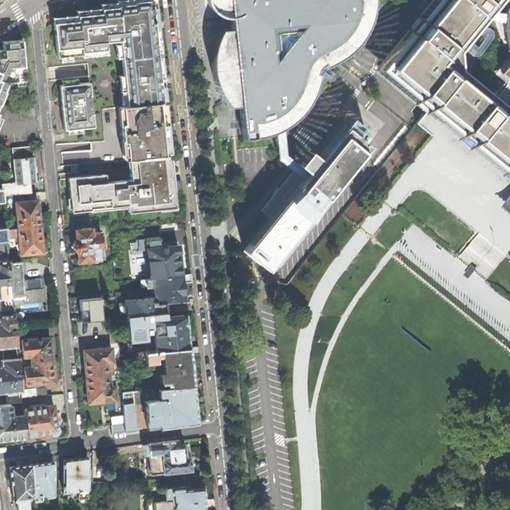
[(120,2),(120,7),(136,6),(136,4),(155,2),(160,54),(164,54),(161,28),(157,0),(135,0),(136,1),(120,2)]
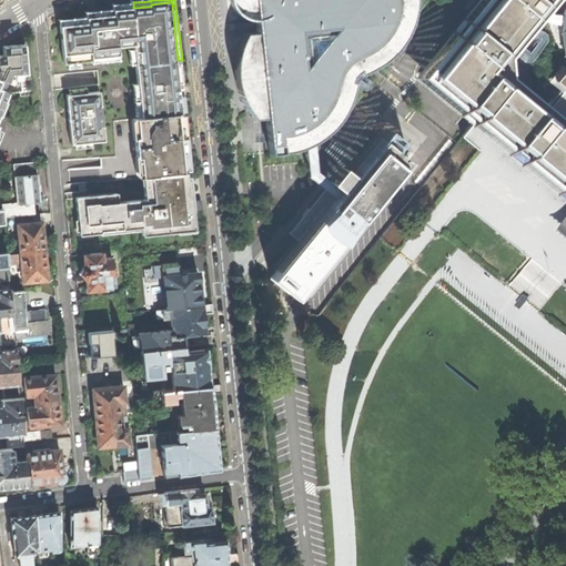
[(418,0),(231,0),(233,7),(238,13),(243,18),(251,21),(260,22),(261,34),(251,36),(245,44),(241,58),(239,74),(241,87),(244,99),(251,112),(259,122),(271,121),(274,158),(283,155),(296,153),(307,150),(313,148),(319,144),(321,142),(329,138),(339,128),(346,118),(353,105),(360,86),(357,83),(356,82),(360,77),(363,74),(366,77),(387,64),(397,54),(407,43),(414,30),(417,19),(420,8),(418,0)]
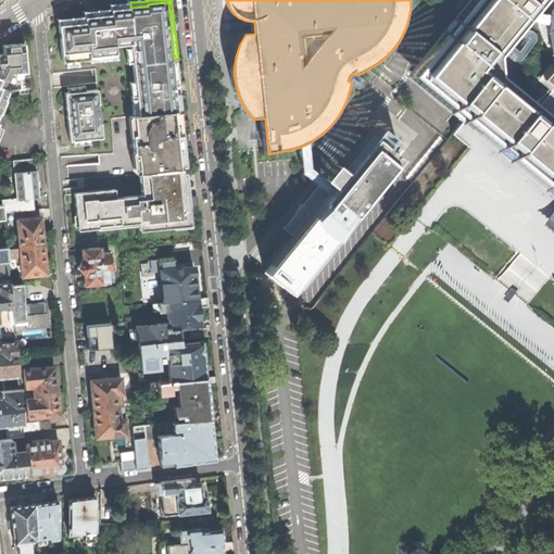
[(553,0),(468,0),(405,75),(432,98),(438,101),(464,125),(455,136),(553,215),(543,227),(553,235),(553,0)]
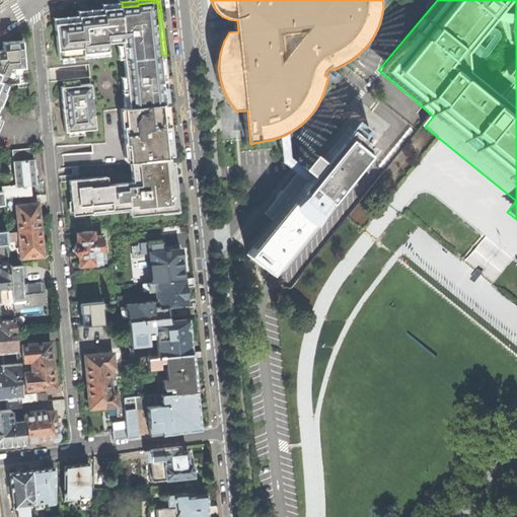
[(60,61),(86,58),(85,55),(109,52),(109,44),(124,43),(124,48),(126,60),(128,79),(129,91),(130,95),(131,107),(131,109),(167,105),(167,103),(165,82),(165,78),(163,61),(162,55),(157,2),(138,4),(138,6),(122,7),(122,8),(105,10),(105,15),(90,17),(81,18),(82,23),(57,25),(60,61)]
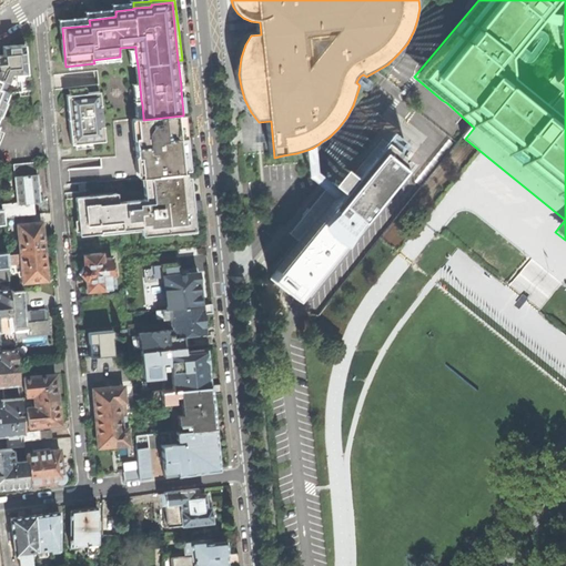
[(0,130),(0,129),(0,122),(11,94),(30,93),(27,48),(4,49),(6,58),(0,58),(0,130)]
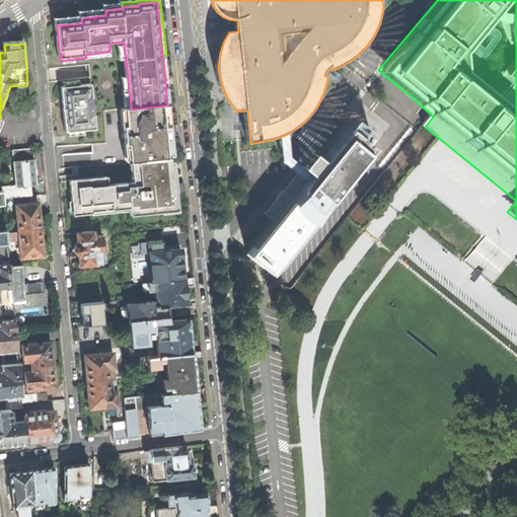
[(85,132),(96,131),(92,85),(80,87),(65,88),(62,89),(64,109),(67,135),(70,134),(85,132)]
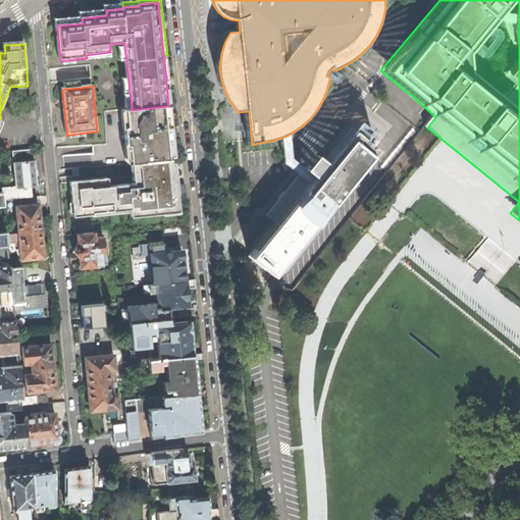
[(130,165),(134,165),(172,161),(172,159),(176,159),(174,148),(174,138),(170,139),(169,131),(173,130),(171,109),(167,109),(167,107),(124,112),(130,165)]
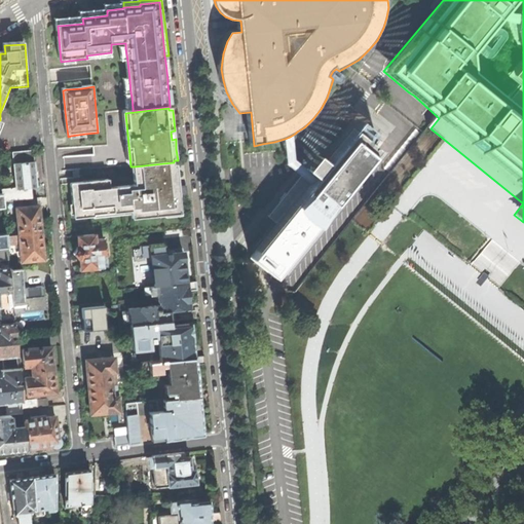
[(314,182),(253,258),(278,279),(382,149),(358,128),(321,175),(314,182)]
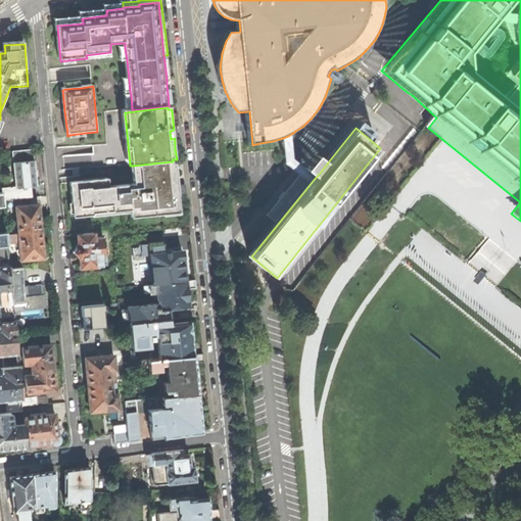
[(295,131),(288,136),(290,162),(294,166),(313,181),(319,174),(299,158),(297,156),(295,131)]
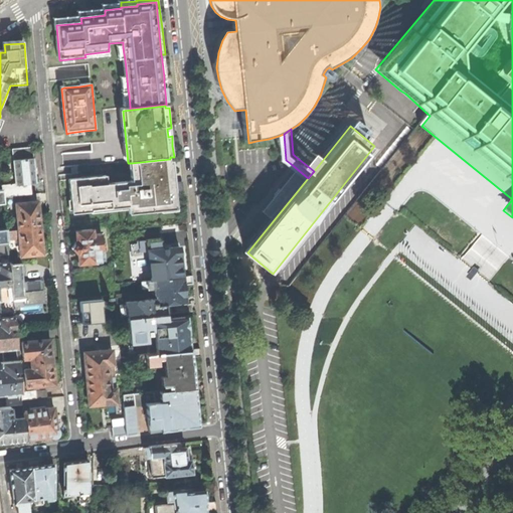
[(34,150),(14,152),(17,186),(4,187),(5,200),(34,197),(33,186),(38,185),(36,168),(34,150)]
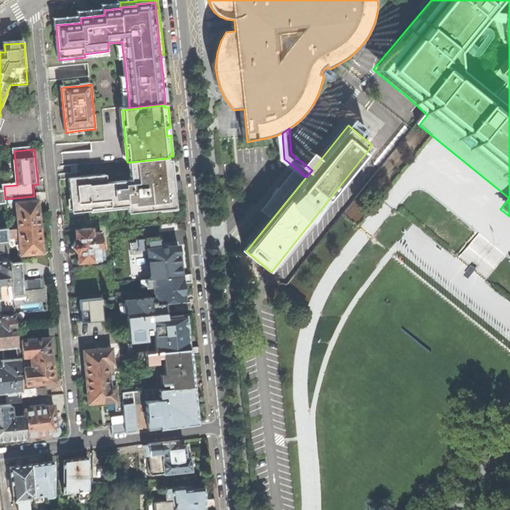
[(71,181),(74,214),(93,212),(93,211),(129,207),(130,214),(161,212),(161,208),(176,207),(175,193),(176,193),(175,186),(173,162),(169,163),(169,158),(131,162),(133,183),(108,185),(107,177),(71,181)]
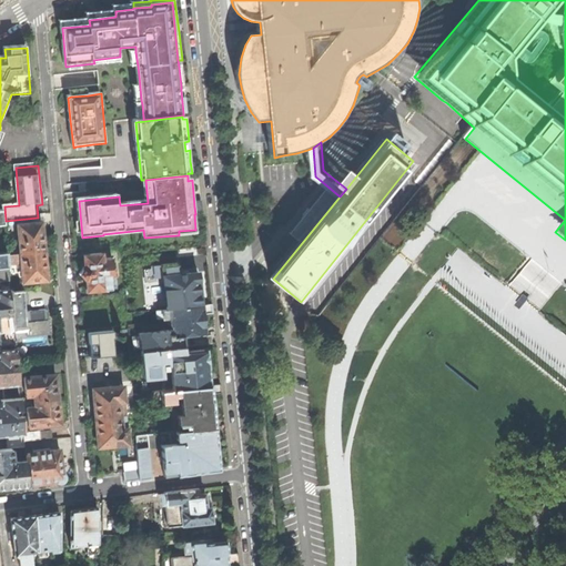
[(46,240),(44,225),(20,228),(23,255),(47,254),(46,240)]
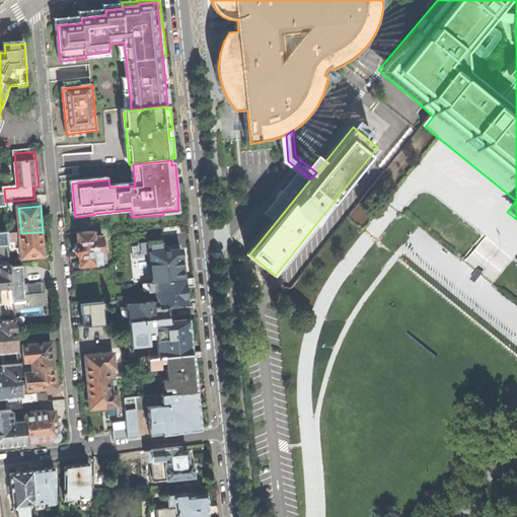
[(0,259),(10,259),(9,243),(8,235),(7,219),(0,219),(0,259)]
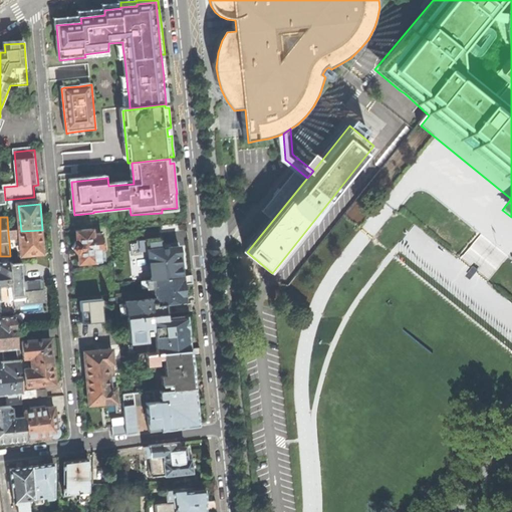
[(43,242),(42,230),(21,231),(8,233),(9,241),(22,240),(23,258),(45,256),(43,242)]
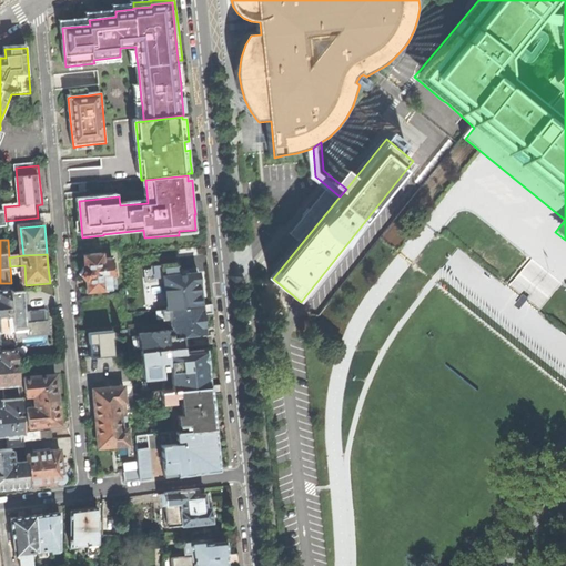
[(88,293),(113,291),(112,278),(117,278),(114,260),(104,261),(104,255),(86,258),(87,269),(82,275),(87,282),(88,293)]
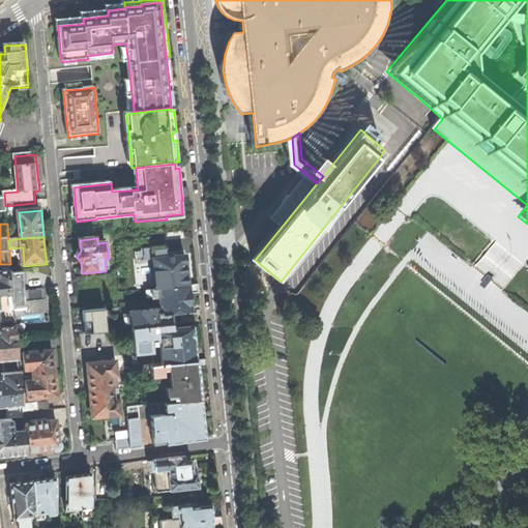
[(168,247),(151,248),(153,261),(154,261),(156,290),(189,287),(187,274),(186,265),(187,265),(186,256),(169,258),(168,247)]
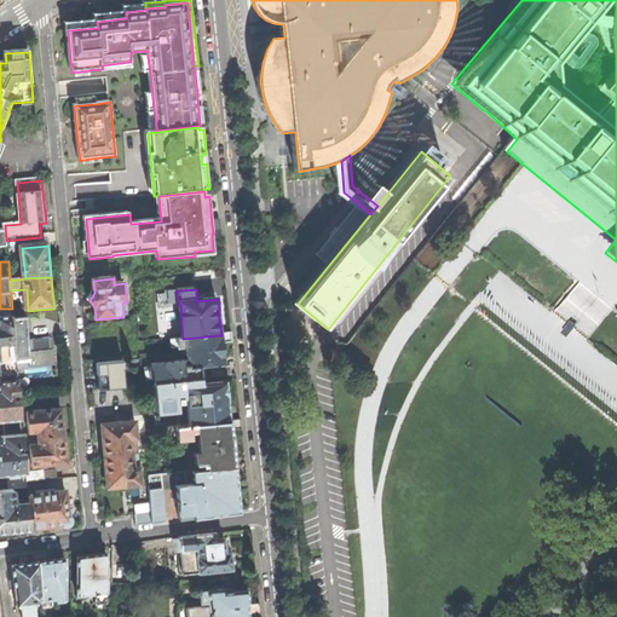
[(3,379),(18,376),(17,364),(13,321),(13,318),(0,318),(0,363),(3,364),(3,379)]
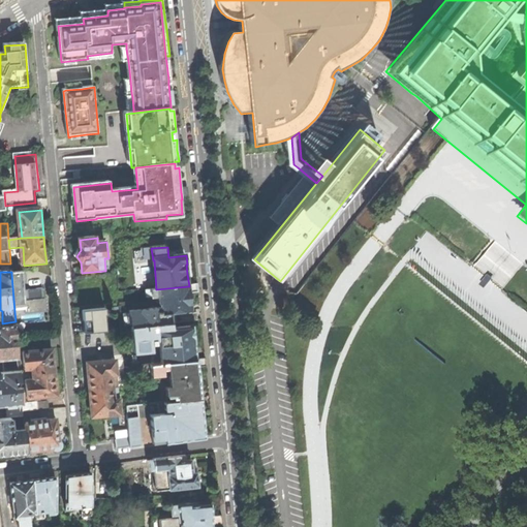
[(494,272),(487,281),(492,285),(499,276),(494,272)]
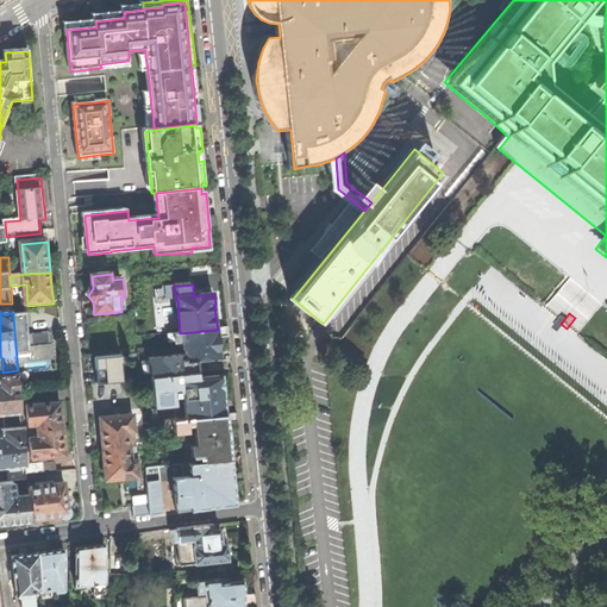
[(27,314),(13,315),(17,358),(45,355),(45,350),(45,344),(30,345),(27,314)]
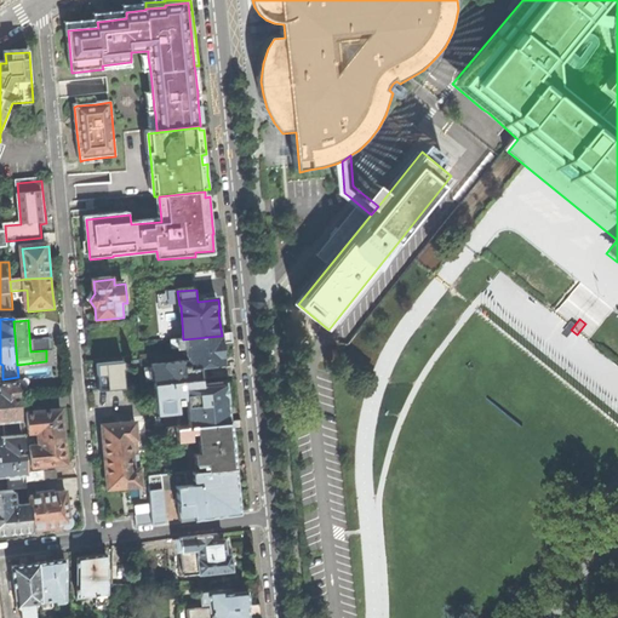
[(234,335),(222,336),(183,339),(172,342),(172,352),(188,349),(189,359),(192,359),(192,362),(193,362),(193,370),(202,368),(224,366),(223,354),(223,344),(235,343),(234,335)]
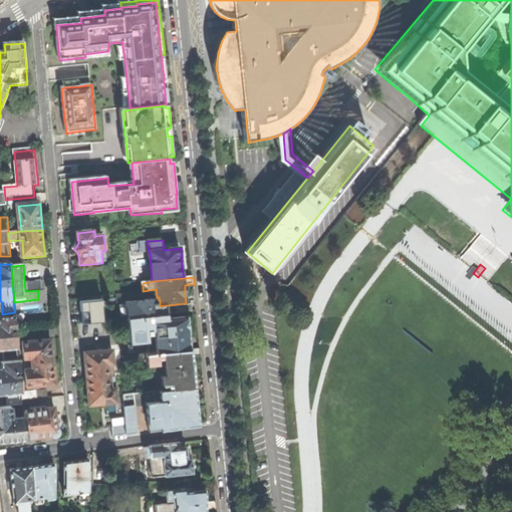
[(82,301),(84,324),(111,322),(109,299),(82,301)]
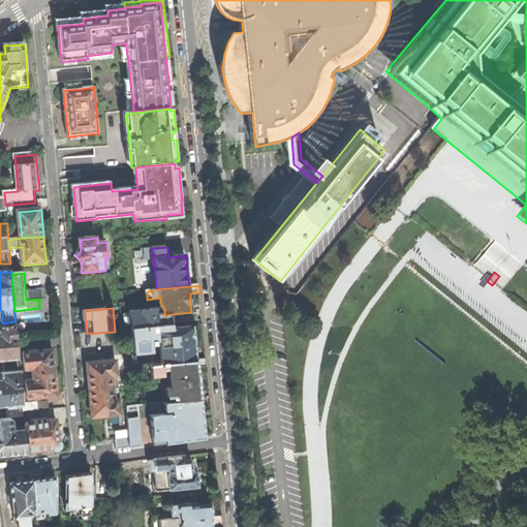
[(173,319),(173,314),(164,315),(164,309),(163,309),(130,312),(131,314),(125,315),(126,327),(132,327),(132,329),(173,324),(173,319)]
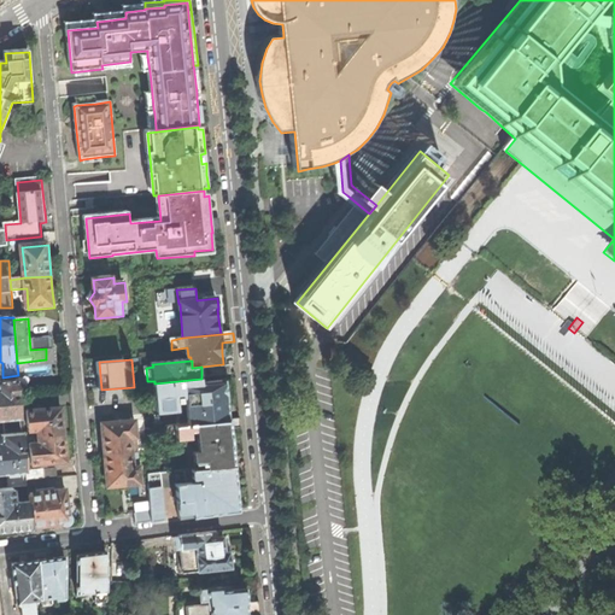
[(232,367),(204,370),(205,379),(233,376),(232,367)]
